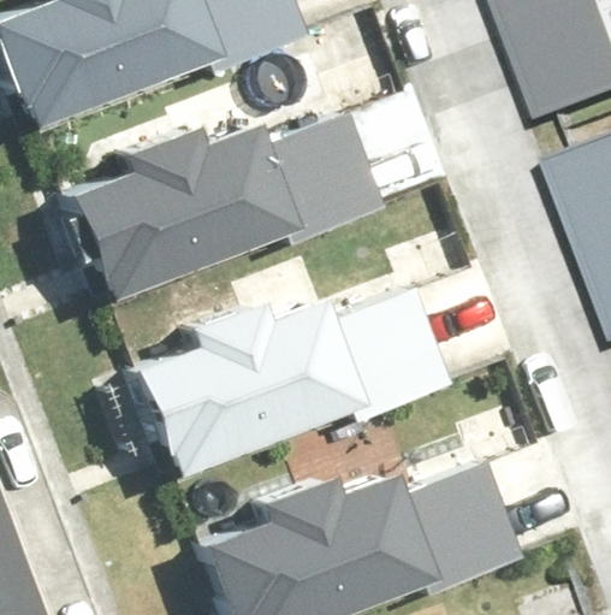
[(0,17),(0,117),(11,143),(191,66),(203,93),(315,45),(295,0),(33,0),(34,3),(0,17)]
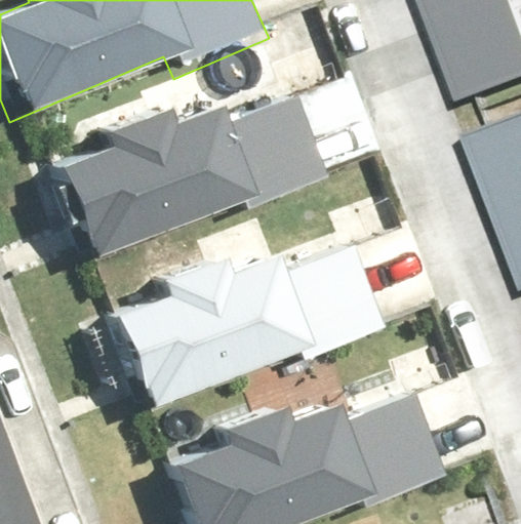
[(437,0),(443,16),(486,0),(437,0)]
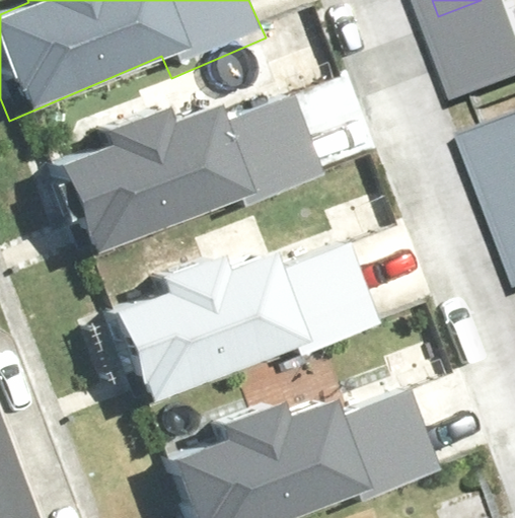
[(481,0),(438,16),(467,94),(514,77),(514,0),(481,0)]
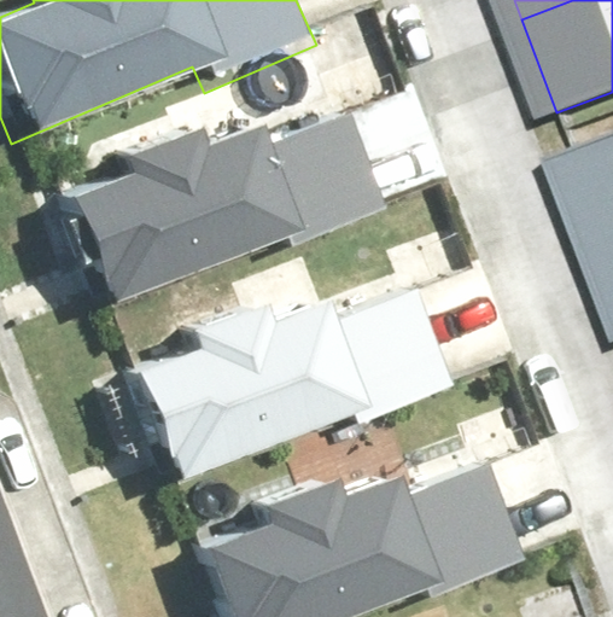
[(272,269),(392,225),(348,103),(245,141),(241,131),(190,150),(181,124),(114,150),(123,174),(54,199),(94,307),(262,245),(272,269)]
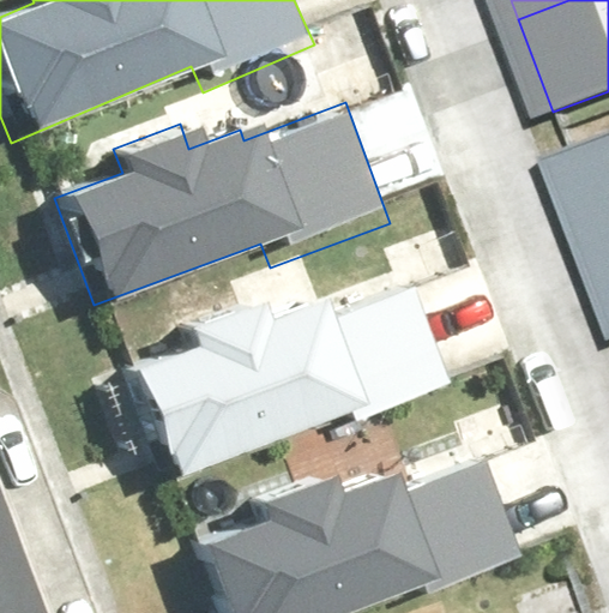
[(608,130),(560,148),(592,240),(608,234),(608,130)]
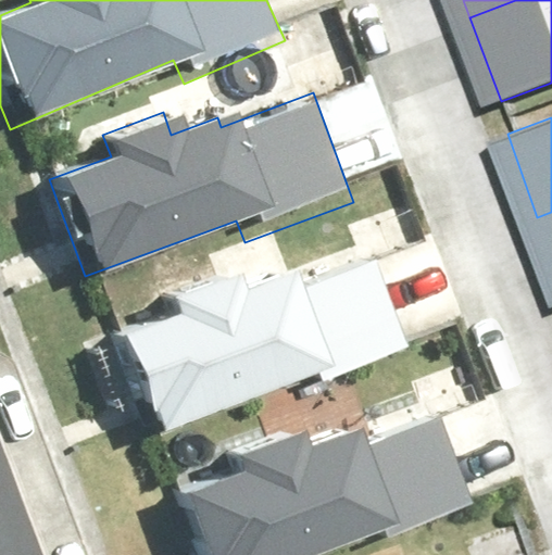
[(551,212),(537,217),(551,262),(551,212)]
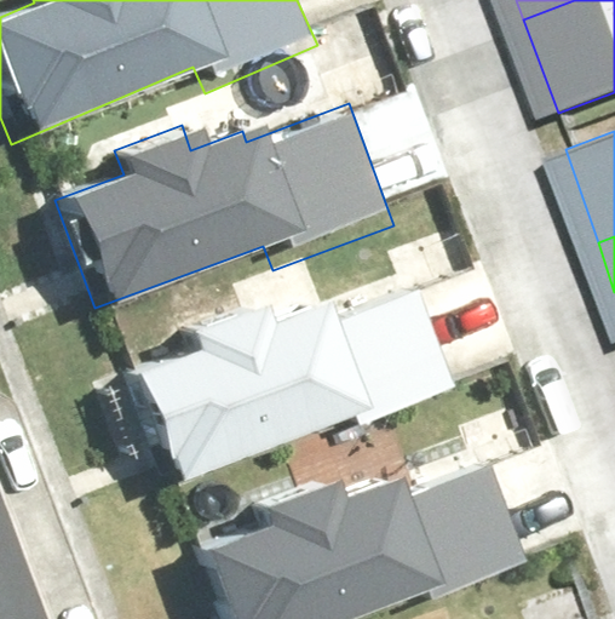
[(339,437),(458,396),(409,259),(252,314),(247,302),(127,344),(132,357),(108,366),(151,491),(335,427),(339,437)]
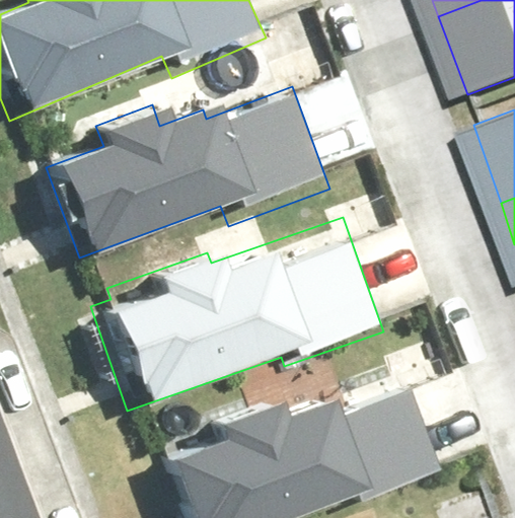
[(341,517),(442,479),(408,384),(318,417),(312,400),(272,415),(266,398),(199,424),(205,440),(153,458),(174,517),(291,517),(336,502),(341,517)]
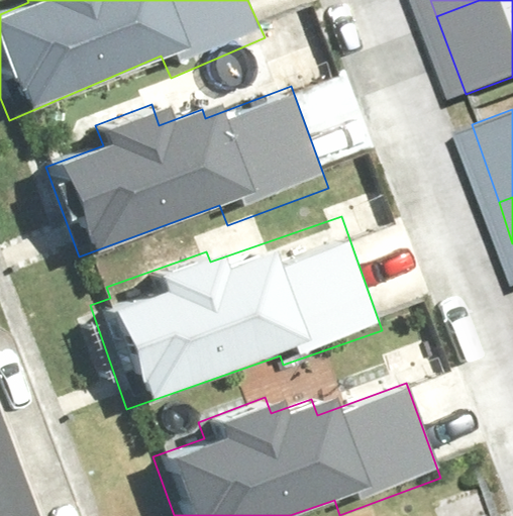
All buildings are outlined.
